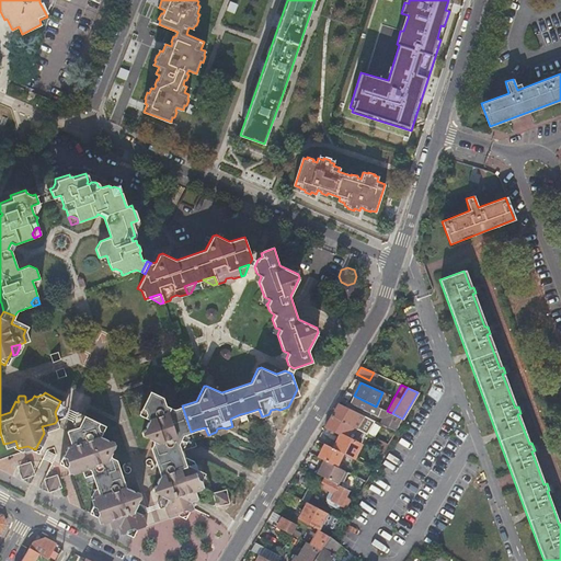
[(176,449),(195,443),(191,432),(182,405),(170,410),(164,407),(160,397),(146,390),(138,405),(140,408),(142,414),(141,416),(144,419),(140,425),(141,426),(141,427),(140,427),(139,428),(138,428),(138,432),(138,433),(140,435),(142,435),(144,435),(145,435),(146,435),(146,436),(148,437),(149,443),(148,445),(153,461),(152,465),(155,466),(156,467),(153,470),(157,471),(158,473),(153,481),(156,482),(156,483),(155,483),(153,483),(152,484),(151,487),(151,489),(151,490),(152,492),(153,494),(156,494),(158,494),(156,500),(158,504),(163,503),(168,515),(174,513),(182,517),(186,510),(190,508),(189,505),(193,499),(195,497),(193,490),(205,484),(197,461),(191,464),(182,467),(180,458),(176,449)]
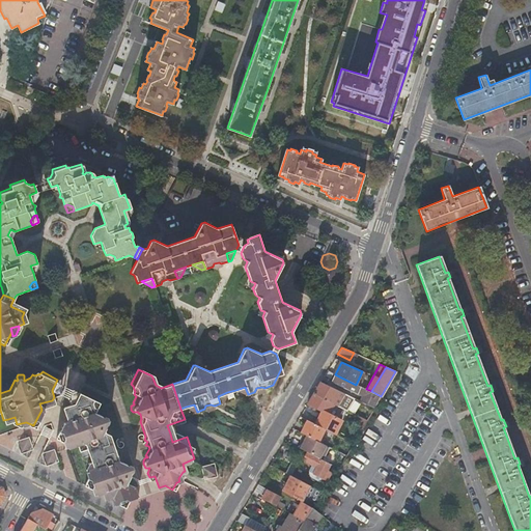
[(360,401),(374,409),(381,396),(371,391),(366,389),(363,388),(356,385),(335,374),(332,382),(363,396),(360,401)]
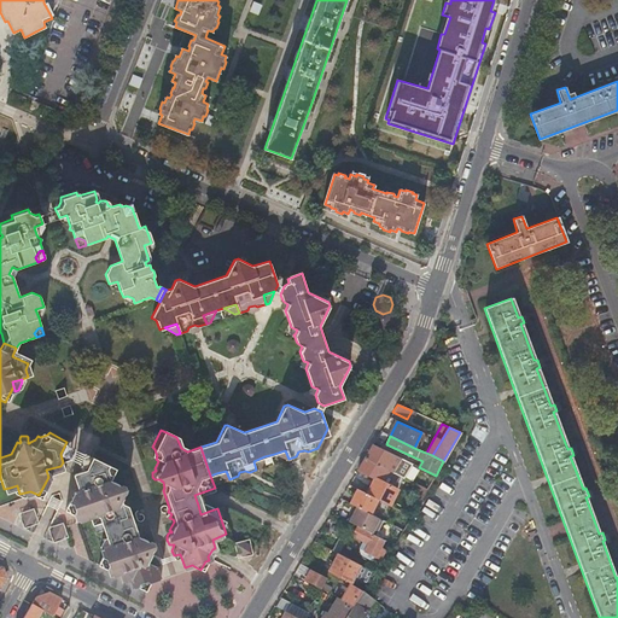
[(365,459),(385,468),(392,454),(373,444),(365,459)]
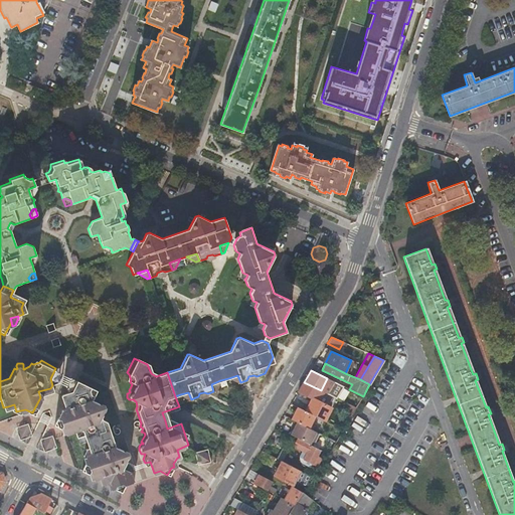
[(111,488),(120,492),(125,483),(133,481),(129,469),(134,467),(132,462),(126,459),(127,458),(128,457),(129,456),(129,452),(126,450),(125,450),(123,450),(121,451),(120,450),(121,448),(114,444),(116,440),(113,439),(113,437),(114,435),(111,433),(107,418),(103,416),(101,411),(102,409),(101,408),(102,407),(104,407),(105,406),(106,404),(104,401),(103,400),(101,400),(99,400),(97,401),(98,399),(91,396),(95,387),(74,377),(69,388),(61,391),(65,405),(59,407),(51,423),(66,430),(72,427),(75,426),(81,430),(82,433),(87,446),(90,454),(82,456),(84,462),(80,469),(95,476),(98,476),(101,483),(109,481),(111,488)]
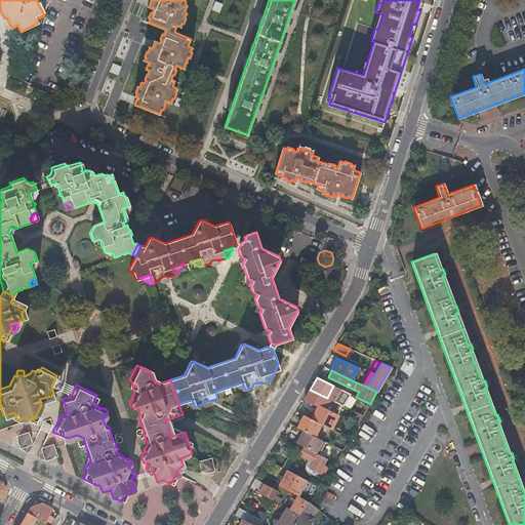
[(220,398),(225,388),(215,392),(217,399),(220,398)]
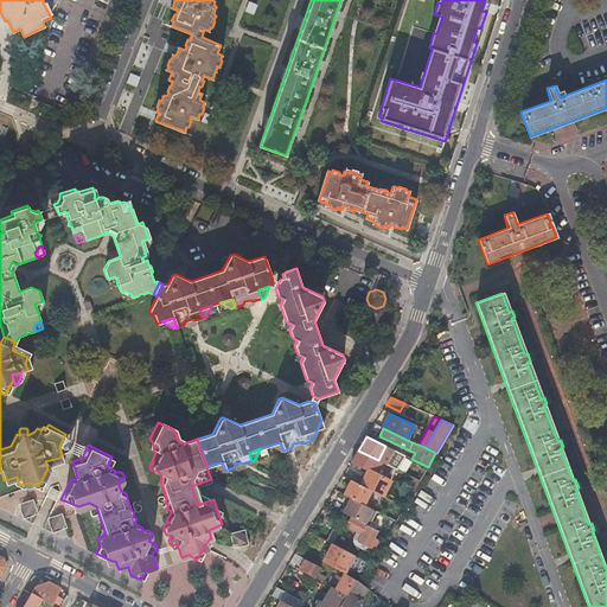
[(370,472),(378,460),(358,451),(350,462),(366,470),(370,472)]
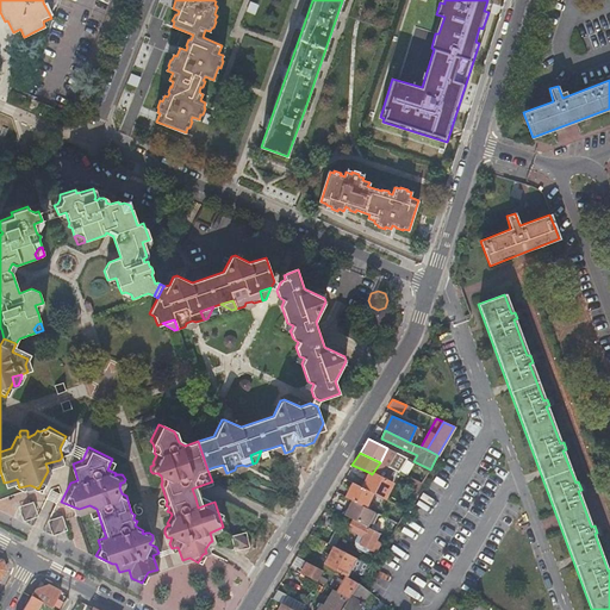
[(373,493),(383,498),(391,484),(372,474),(368,472),(361,487),(373,493)]
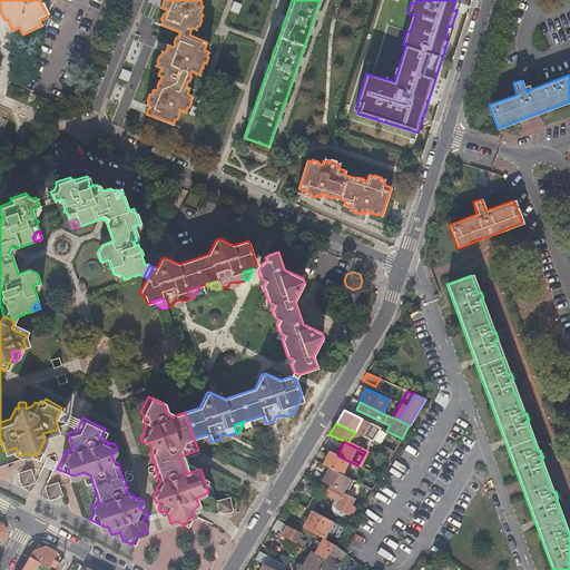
[(342,474),(349,461),(337,455),(330,451),(322,464),(325,465),(328,468),(342,474)]
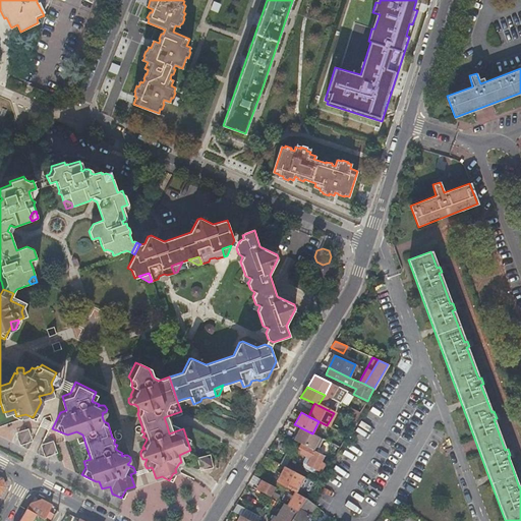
[(169,424),(167,425),(169,433),(177,430),(176,428),(169,424)]
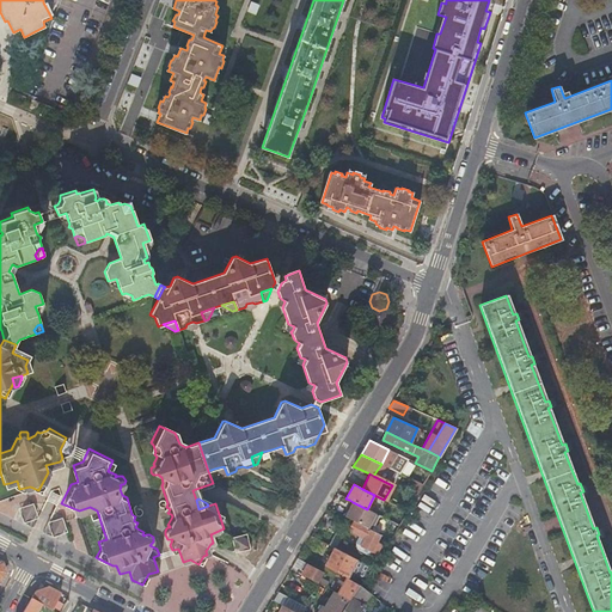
[(342,514),(346,516),(353,502),(349,500),(342,514)]
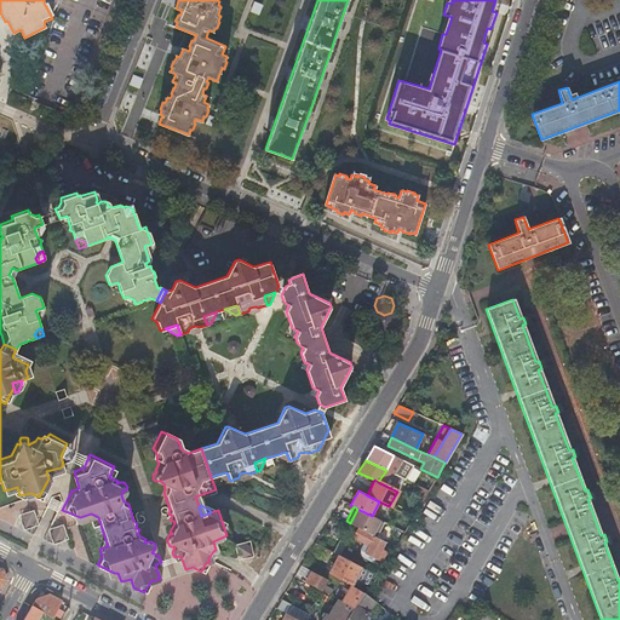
[(30,507),(23,510),(19,518),(21,526),(29,523),(33,517),(30,507)]
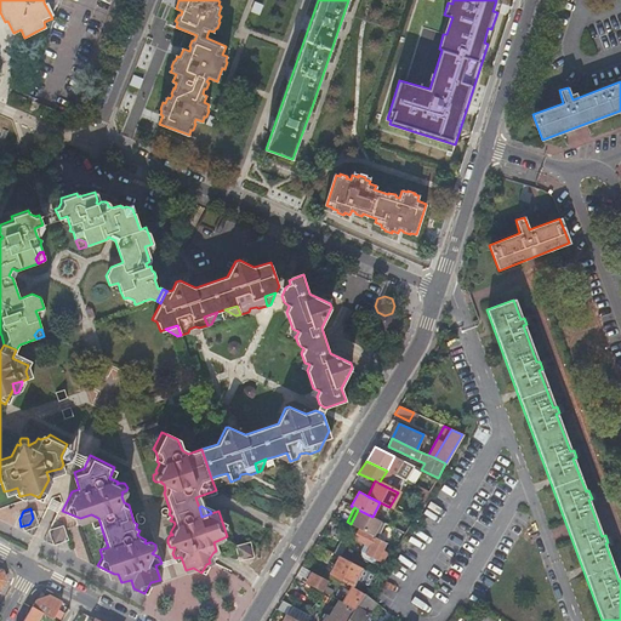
[(351,524),(359,528),(372,535),(374,535),(381,520),(372,517),(358,510),(351,524)]
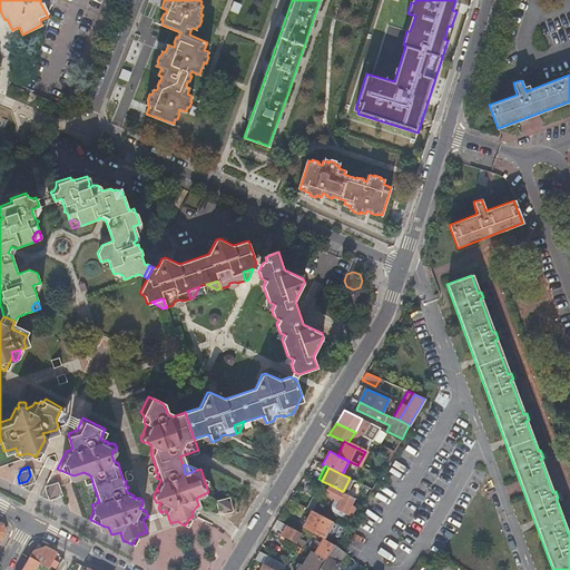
[(84,472),(80,473),(82,481),(91,479),(90,475),(84,472)]
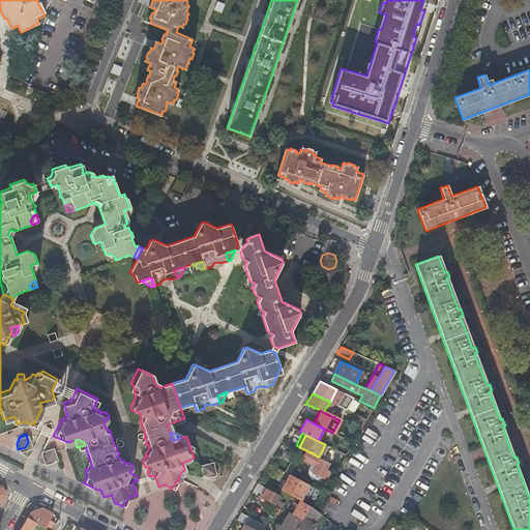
[(322,459),(328,446),(325,444),(319,457),(322,459)]
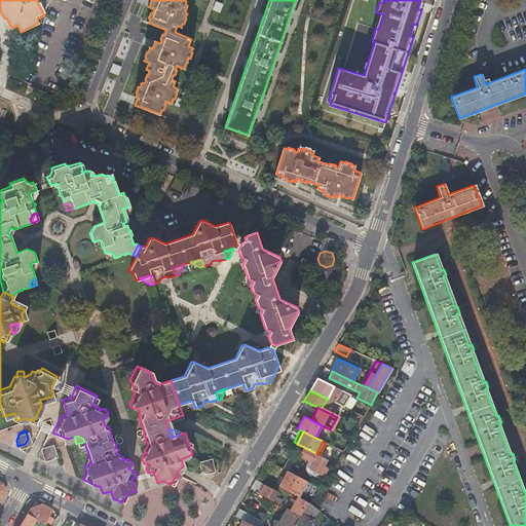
[(41,445),(38,451),(41,458),(47,456),(50,449),(48,442),(41,445)]
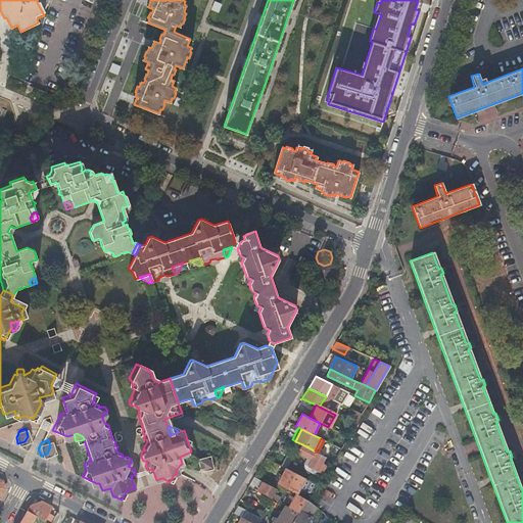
[(322,463),(325,457),(318,453),(315,450),(314,450),(302,444),(298,453),(312,460),(308,466),(323,473),(327,465),(322,463)]
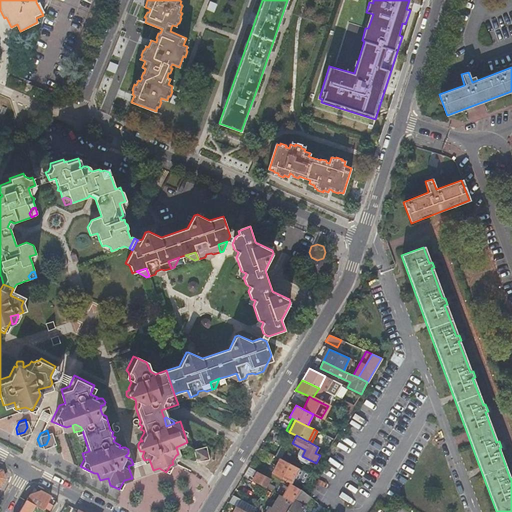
[(273,454),(280,458),(286,447),(273,441),(268,451),(273,454)]
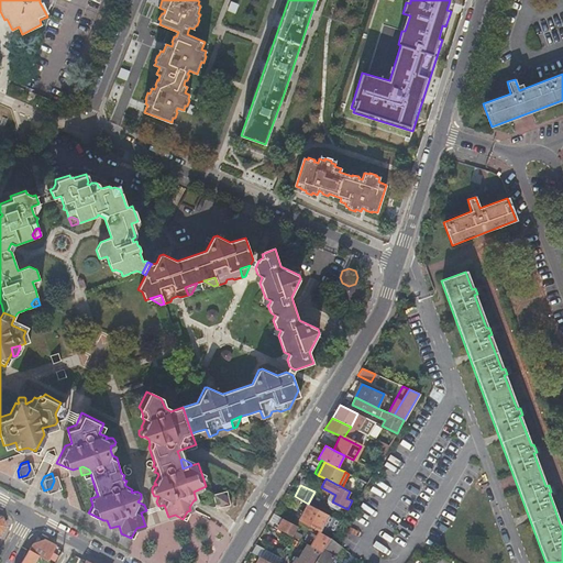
[(89,495),(90,498),(98,496),(95,487),(92,487),(89,495)]
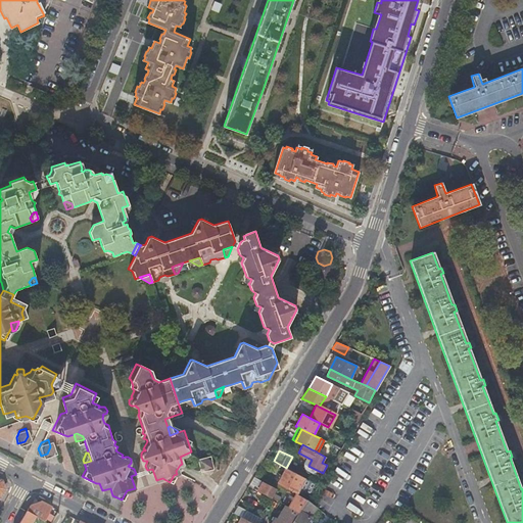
[(279,464),(274,461),(266,457),(262,464),(276,471),(279,464)]
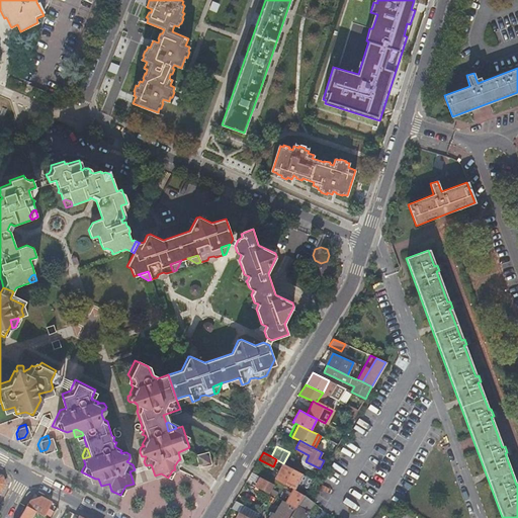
[(199,454),(200,467),(213,466),(212,453),(199,454)]
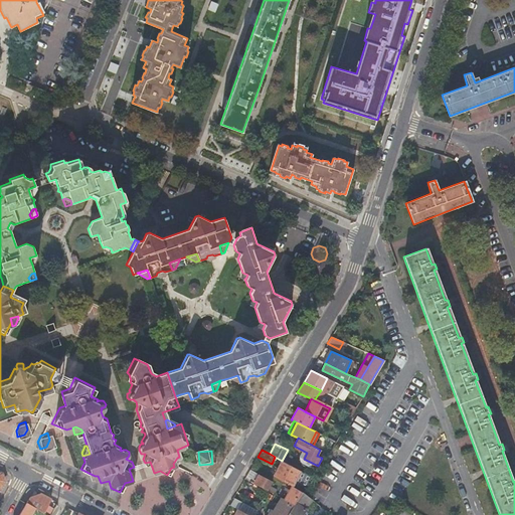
[(293,485),(300,470),(282,461),(275,475),(293,485)]
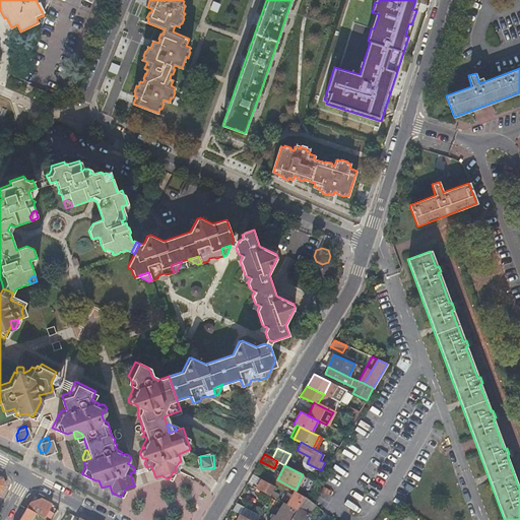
[(275,486),(261,479),(256,488),(270,496),(275,486)]
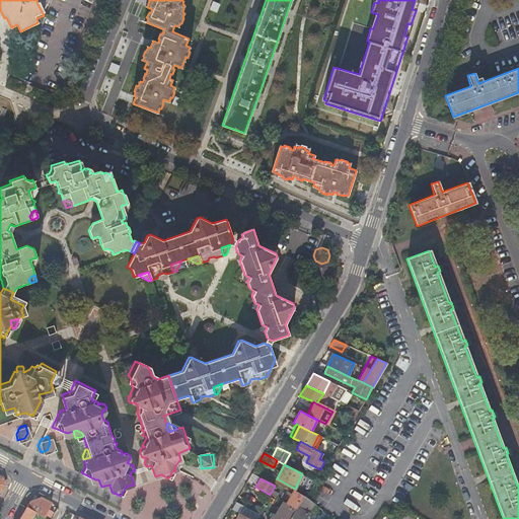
[(297,509),(305,496),(294,490),(287,503),(297,509)]
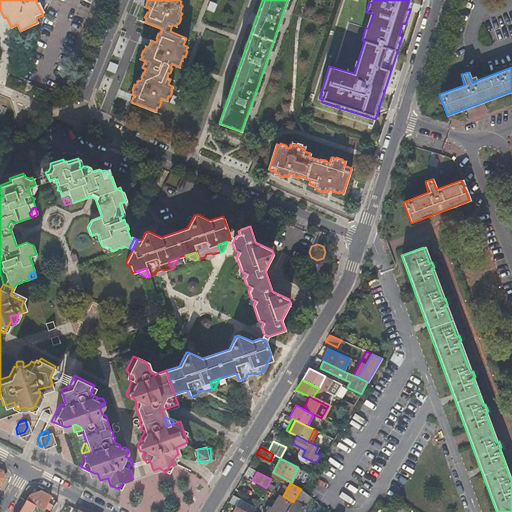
[(299,511),(303,507),(302,506),(309,496),(301,489),(293,502),(286,511),(299,511)]
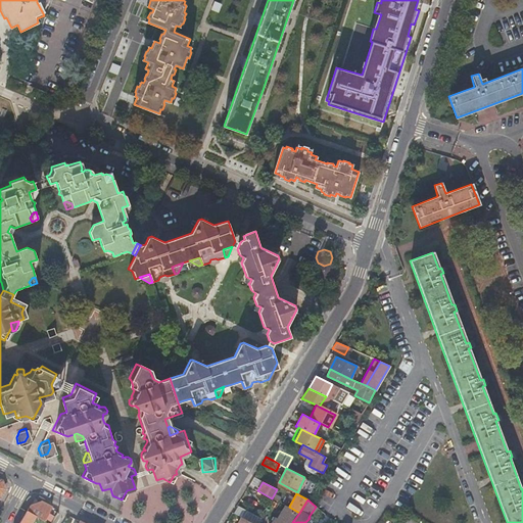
[(32,522),(35,519),(42,522),(43,522),(52,507),(42,502),(30,506),(19,522),(32,522)]
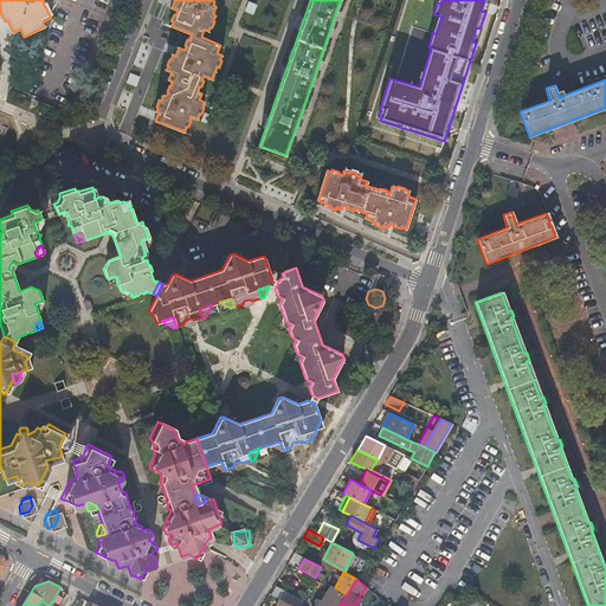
[(329,605),(339,605),(347,594),(335,587),(330,585),(326,593),(323,591),(321,595),(323,598),(321,600),(317,599),(329,605)]
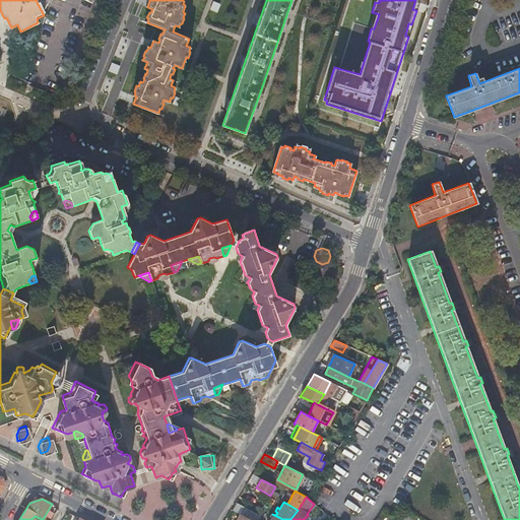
[(256,519),(259,515),(236,503),(232,510),(240,514),(251,519),(256,519)]
